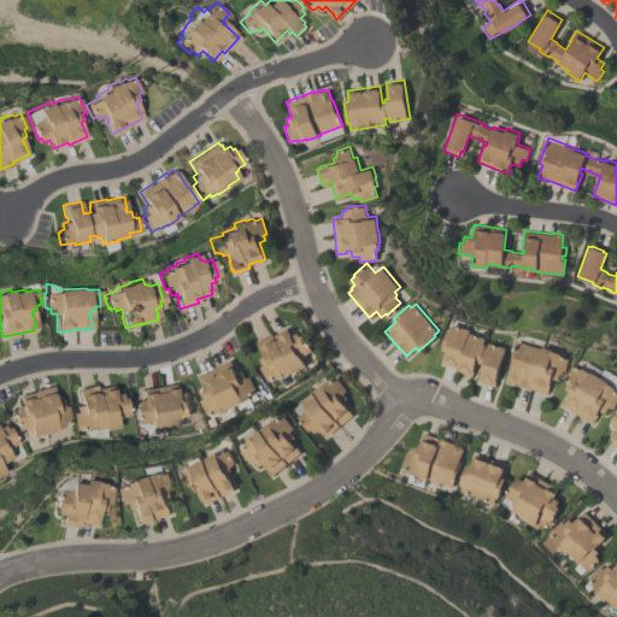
[(509,346),(495,386),(479,380),(485,362),(481,360),(482,357),(479,357),(472,375),(457,370),(457,366),(442,362),(447,350),(442,347),(450,328),(452,328),(453,323),(471,329),(470,330),(487,336),(486,342),(488,342),(487,346),(488,346),(491,341),(509,346)]
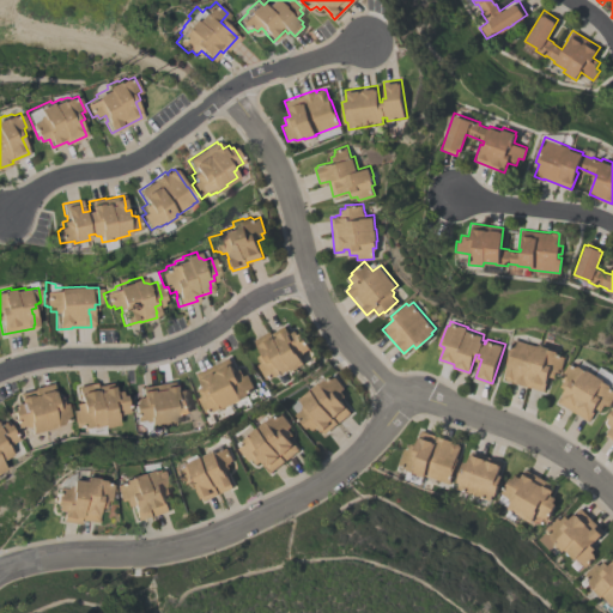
[(254,339),(269,329),(271,333),(285,325),(286,327),(287,327),(290,332),(295,329),(297,333),(301,332),(310,347),(299,353),(304,363),(291,370),(290,368),(281,374),(280,372),(274,376),(269,375),(265,378),(262,375),(255,364),(260,362),(256,356),(261,353),(254,339)]
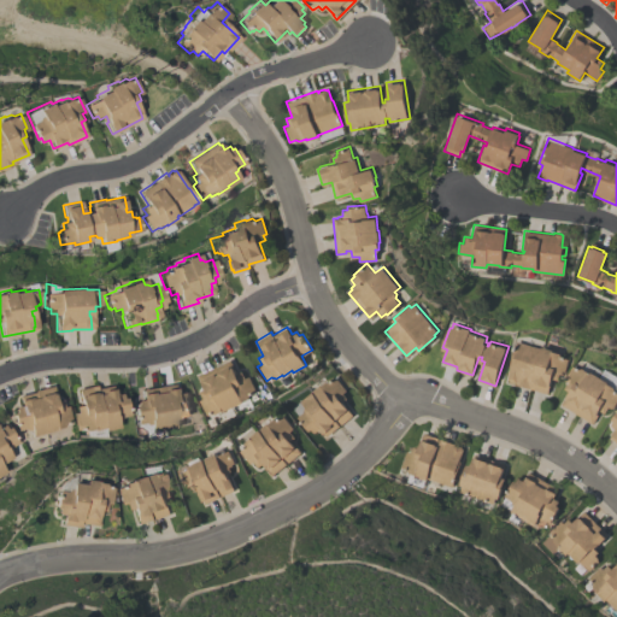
[(509,377),(512,366),(511,366),(517,345),(519,345),(521,340),(542,347),(544,345),(554,348),(553,350),(562,352),(563,356),(570,357),(564,375),(560,374),(559,378),(553,377),(548,393),(517,383),(518,380),(516,382),(511,380),(509,377)]
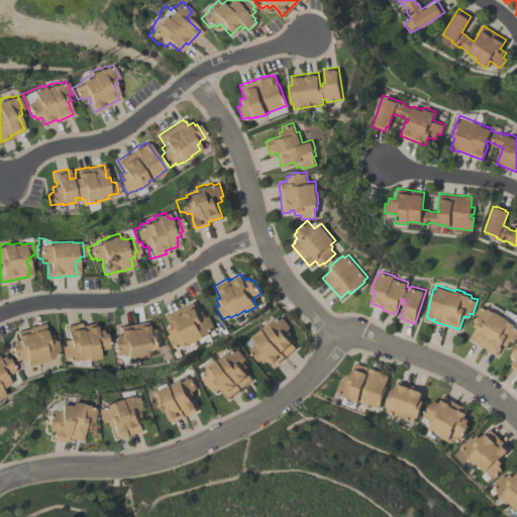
[(214,326),(210,328),(209,332),(202,335),(203,336),(185,344),(180,346),(176,345),(172,347),(166,335),(169,334),(166,327),(172,325),(169,319),(168,319),(165,314),(192,301),(198,312),(202,310),(205,316),(208,315),(214,326)]
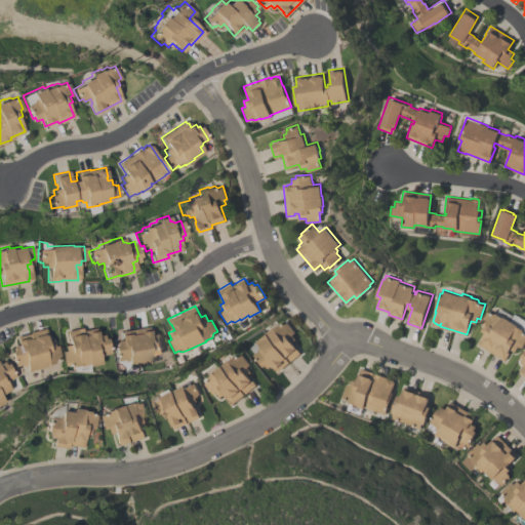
[(477,342),(482,336),(485,332),(481,330),(484,324),(481,322),(488,310),(493,313),(496,312),(502,316),(502,314),(518,324),(517,324),(524,328),(524,332),(524,340),(521,347),(518,346),(515,351),(511,349),(508,352),(510,353),(505,360),(477,342)]
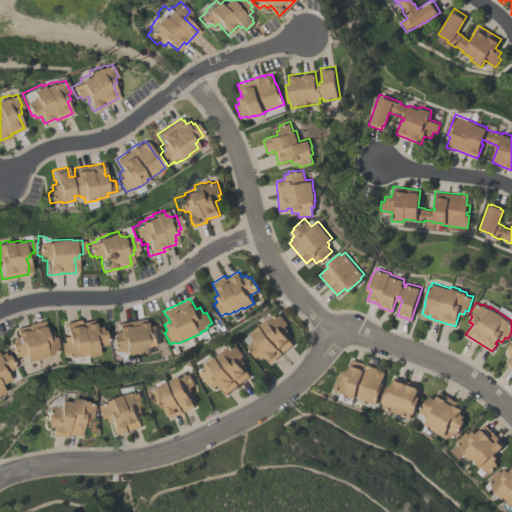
[(292,344),(270,361),(265,355),(260,358),(258,355),(256,356),(247,345),(251,341),(252,338),(254,337),(250,332),(259,325),(258,324),(266,318),(266,319),(271,316),(274,316),(278,313),(287,324),(284,326),(288,330),(284,333),(292,344)]
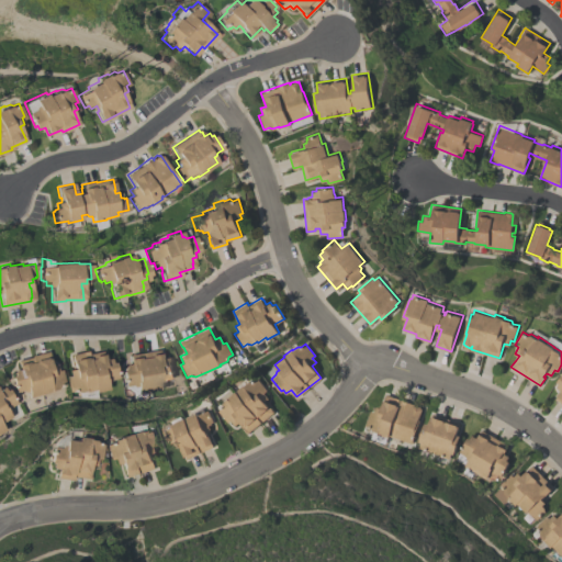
[(125,385),(122,370),(125,370),(124,366),(130,364),(128,359),(130,359),(128,356),(158,350),(159,353),(160,352),(160,358),(166,357),(167,361),(169,361),(172,378),(166,379),(164,382),(161,382),(163,389),(138,393),(137,386),(134,388),(131,384),(125,385)]
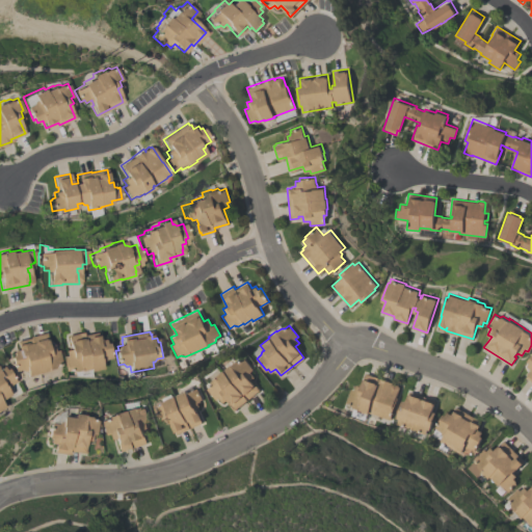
[(60,364),(55,365),(53,368),(47,369),(47,371),(38,372),(38,373),(27,376),(25,371),(22,371),(20,369),(14,371),(9,355),(12,354),(11,351),(17,350),(16,344),(17,344),(16,341),(28,338),(28,337),(45,333),(48,345),(52,344),(53,350),(57,350),(60,364)]
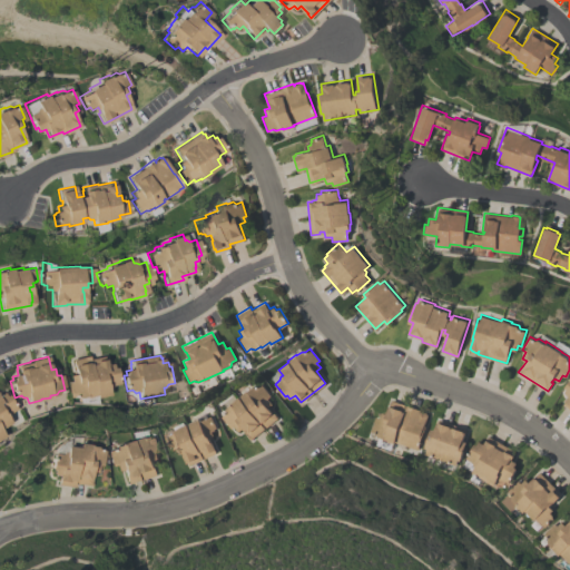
[(115,363),(118,384),(112,385),(110,389),(108,389),(109,395),(96,397),(96,395),(86,397),(85,396),(78,397),(75,396),(69,397),(67,383),(70,382),(69,376),(75,375),(71,360),(88,356),(88,359),(102,356),(102,360),(105,359),(106,365),(115,363)]
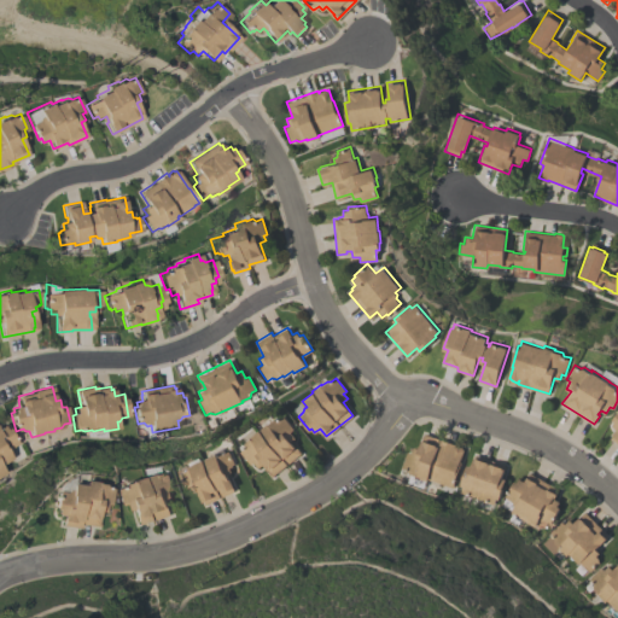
[(238,453),(246,445),(245,444),(245,442),(251,438),(250,437),(268,423),(268,424),(273,420),(278,420),(283,415),(293,429),(290,431),(295,437),(290,441),(295,445),(295,444),(301,453),(270,476),(266,468),(267,467),(263,462),(260,466),(257,462),(255,464),(254,461),(249,465),(238,453)]
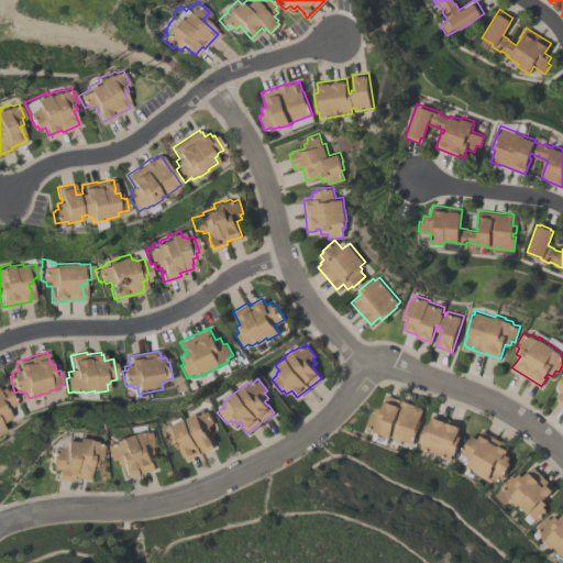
[(10,417),(0,423),(4,431),(0,433),(0,388),(2,387),(4,390),(7,389),(15,404),(9,408),(8,412),(10,417)]
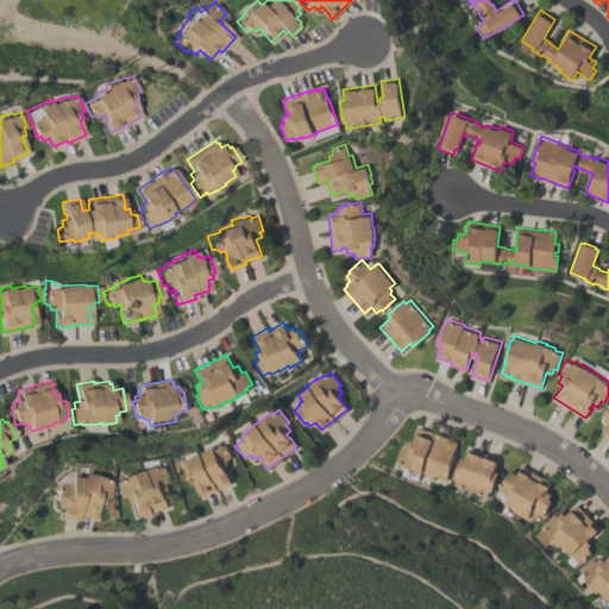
[(445,481),(420,471),(420,473),(408,469),(408,468),(402,465),(400,462),(395,460),(401,445),(405,446),(407,439),(413,441),(418,426),(449,438),(447,439),(450,438),(454,440),(456,443),(457,443),(452,453),(454,454),(445,481)]
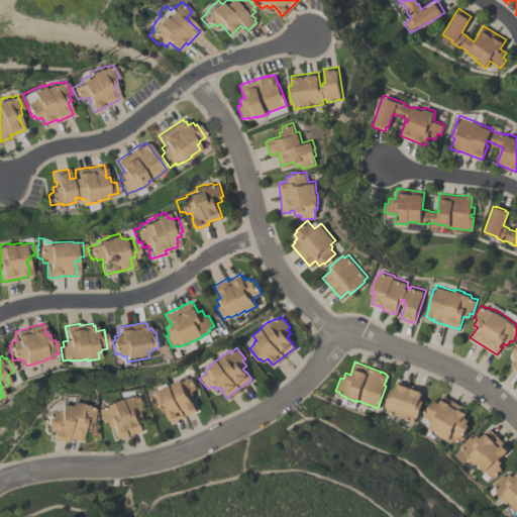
[(149,397),(160,392),(159,390),(181,379),(183,382),(192,377),(197,388),(195,389),(195,390),(193,391),(194,394),(190,396),(192,400),(193,399),(197,410),(172,422),(167,411),(168,411),(165,406),(160,409),(158,404),(153,406),(149,397)]
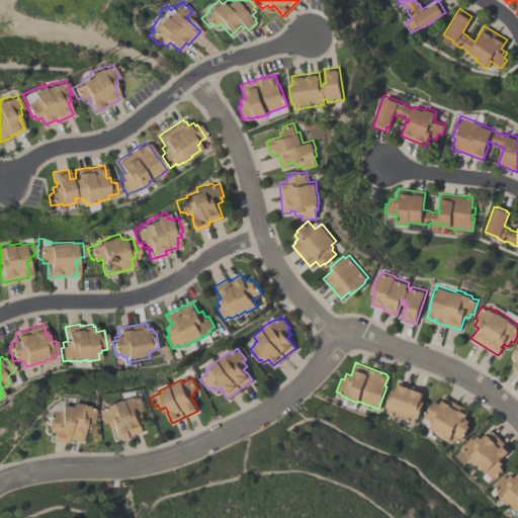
[(423,390),(422,393),(420,400),(423,401),(417,418),(415,417),(413,423),(384,412),(386,408),(384,407),(391,389),(394,391),(397,383),(398,383),(399,380),(423,390)]
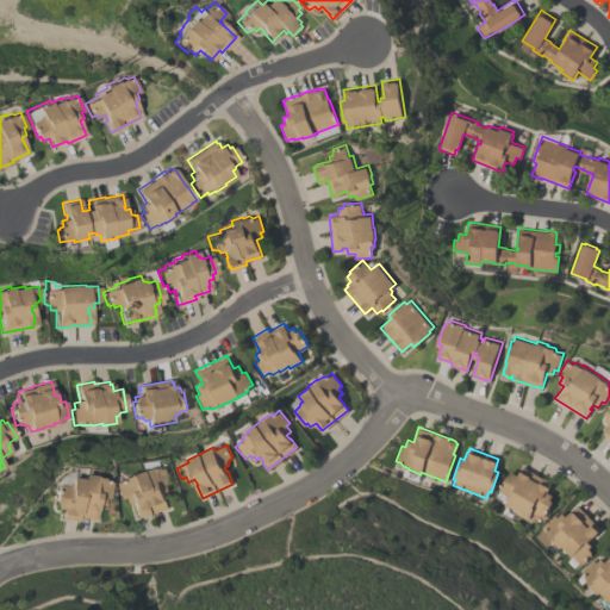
[(168,508),(136,517),(130,502),(124,504),(123,498),(118,499),(113,483),(120,480),(123,477),(129,474),(129,473),(149,467),(150,468),(156,466),(160,468),(167,466),(172,481),(167,484),(169,490),(163,492),(168,508)]
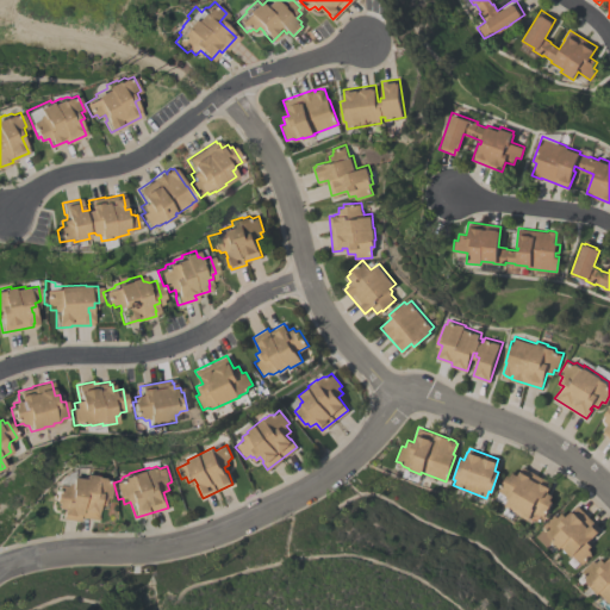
[(551,484),(548,486),(549,487),(547,492),(552,496),(549,499),(552,500),(543,517),(537,514),(534,515),(531,514),(528,520),(503,505),(508,499),(505,495),(497,490),(506,474),(509,475),(511,472),(517,474),(520,471),(521,471),(523,467),(551,484)]
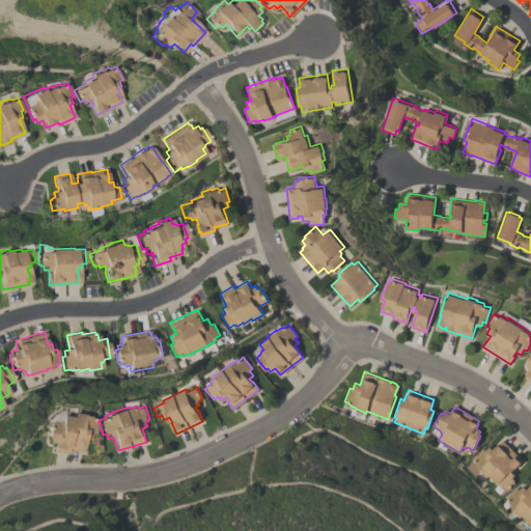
[(60,415),(72,416),(72,412),(82,413),(82,414),(88,415),(90,419),(95,419),(93,434),(89,434),(88,440),(84,439),(83,444),(84,444),(83,452),(66,450),(66,453),(52,451),(53,447),(52,447),(52,443),(48,442),(48,437),(46,437),(48,421),(55,422),(57,420),(59,420),(60,415)]
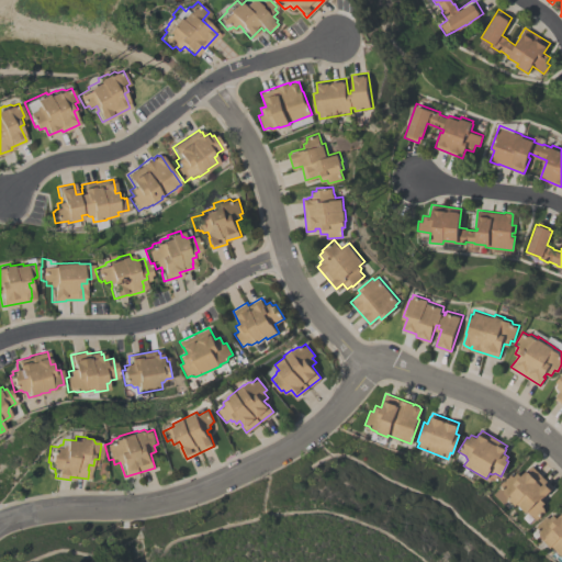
[(536,520),(527,512),(526,513),(525,512),(524,513),(515,505),(514,505),(507,498),(508,496),(503,492),(503,489),(499,484),(509,474),(512,476),(516,472),(520,476),(531,465),(553,487),(541,499),(544,503),(541,505),(543,508),(542,509),(544,510),(536,520)]
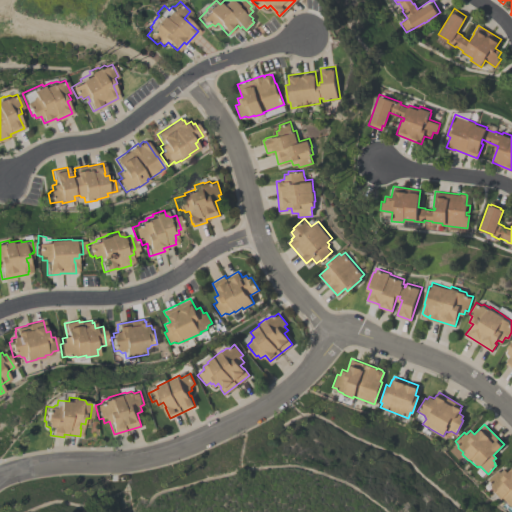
[(511,504),(510,505),(502,497),(500,499),(493,491),(494,490),(487,483),(488,481),(486,479),(496,470),(499,472),(503,468),(506,472),(511,466),(511,504)]
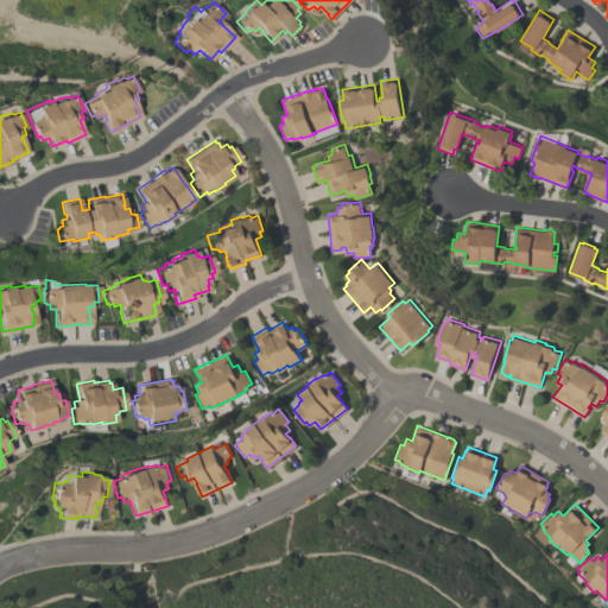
All buildings are outlined.
